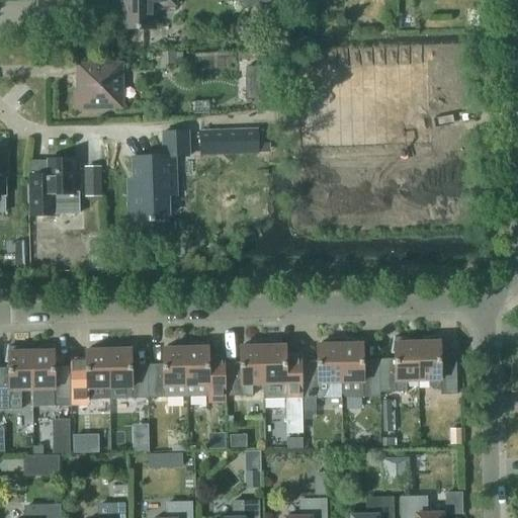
[(120,0),(121,28),(155,28),(155,10),(175,10),(175,0),(120,0)]
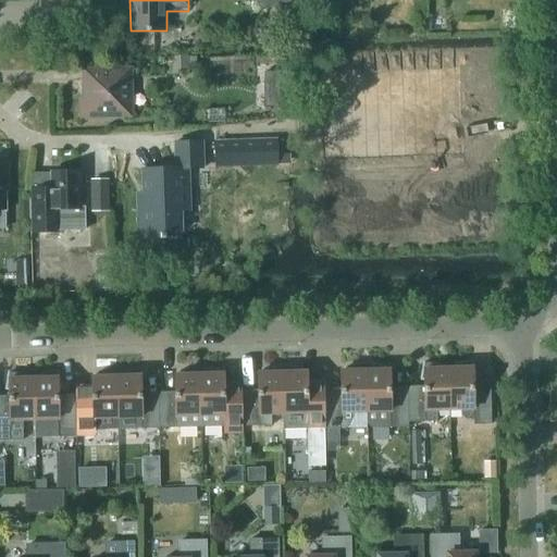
[(292,8),(291,0),(263,0),(263,9),(292,8)]
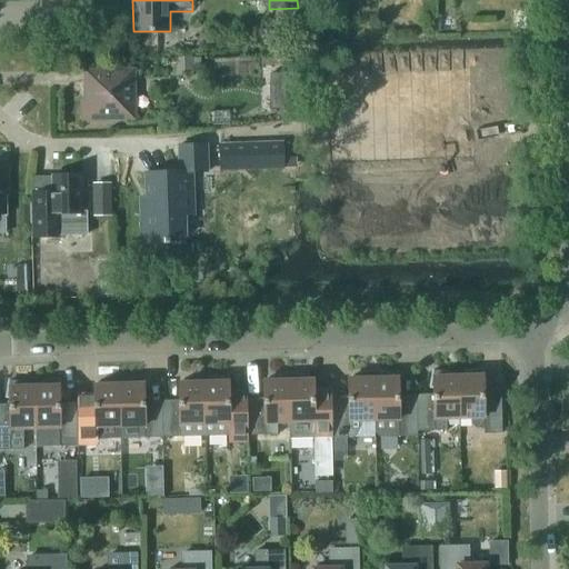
[(197,68),(196,57),(175,57),(176,77),(193,77),(193,68),(197,68)]
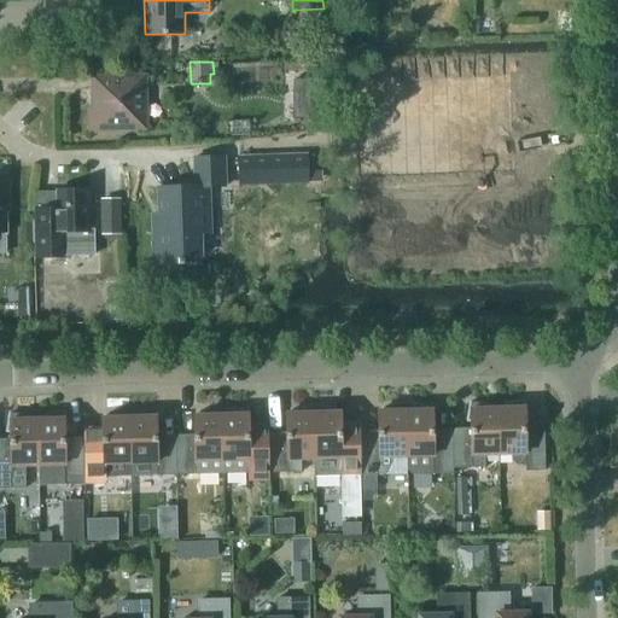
[(144,77),(93,77),(93,111),(91,111),(91,130),(124,130),(124,128),(144,128),(144,77)]
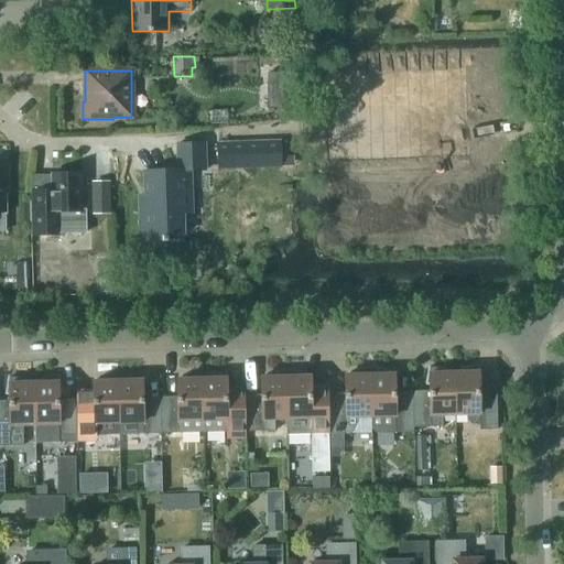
[(267,107),(282,107),(283,73),(268,73),(267,107)]
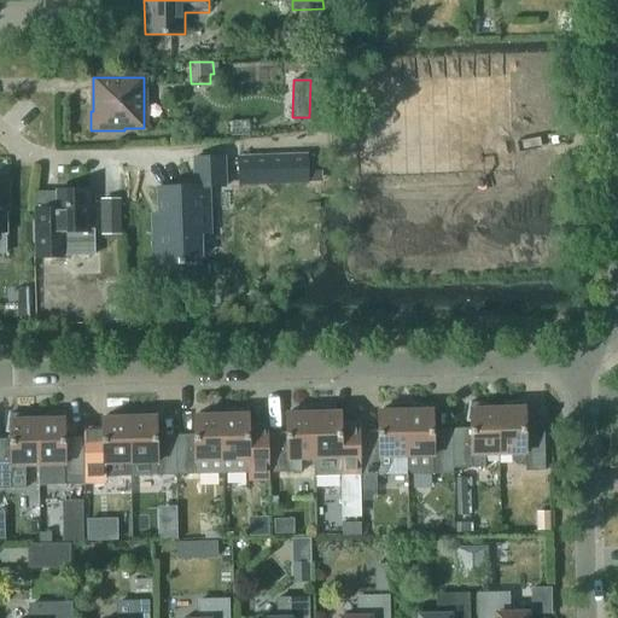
[(268,156),(238,157),(238,175),(269,174),(281,174),(283,184),(309,182),(308,155),(268,156)]
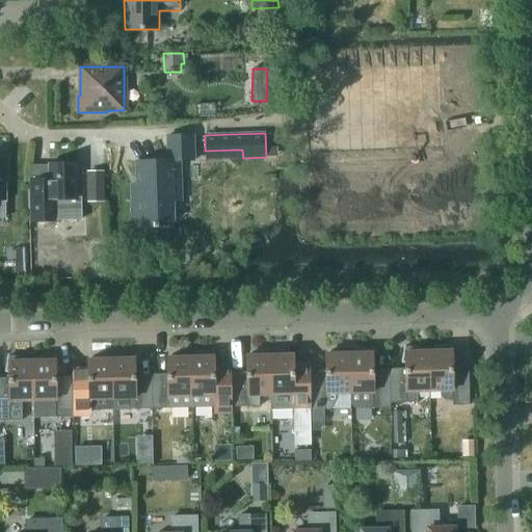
[(180,161),(194,160),(193,134),(166,135),(167,160),(135,161),(136,184),(131,184),(132,228),(158,227),(158,221),(174,220),(173,201),(181,201),(180,161)]
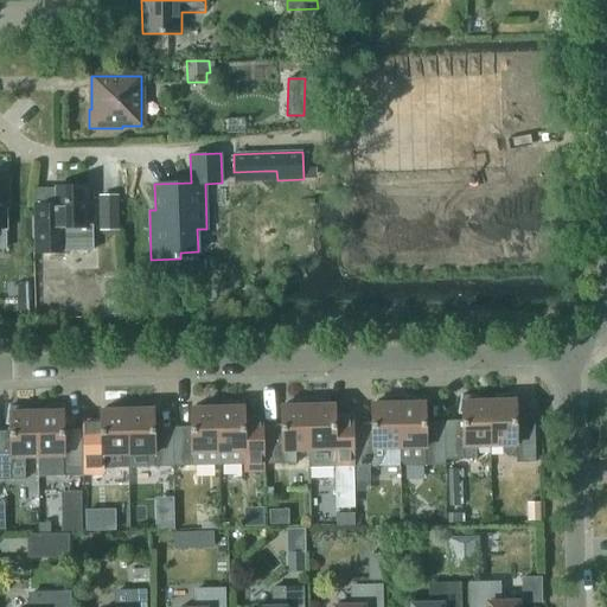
[(34,205),(34,253),(64,253),(64,250),(93,250),(91,225),(88,225),(87,186),(56,186),(56,205),(34,205)]
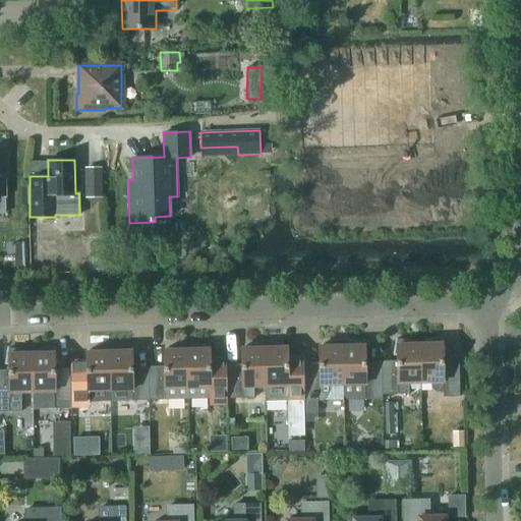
[(84,168),(84,195),(101,195),(100,168),(84,168)]
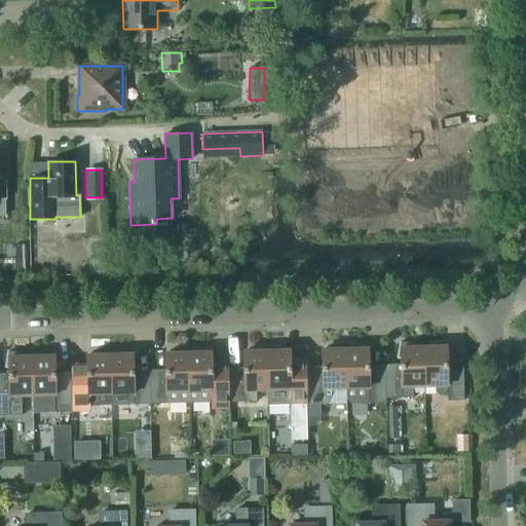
[(25,243),(15,245),(15,269),(26,269),(25,243)]
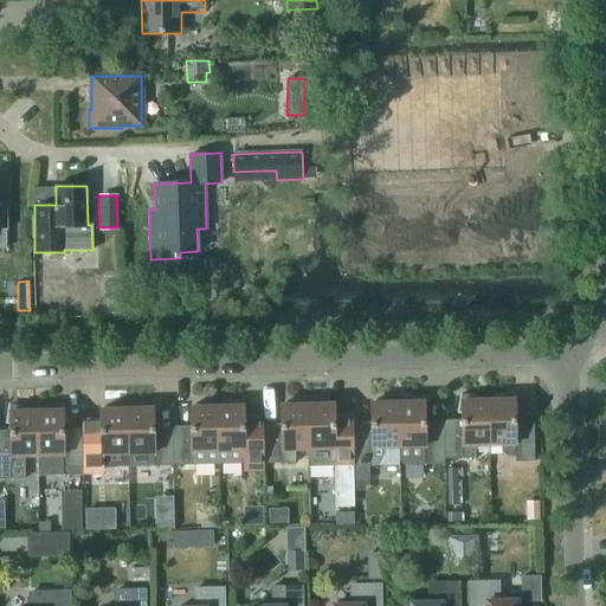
[(502,451),(507,456),(515,456),(515,462),(534,462),(534,426),(515,427),(514,411),(517,411),(514,393),(496,397),(496,400),(488,400),(489,445),(502,444),(502,451)]
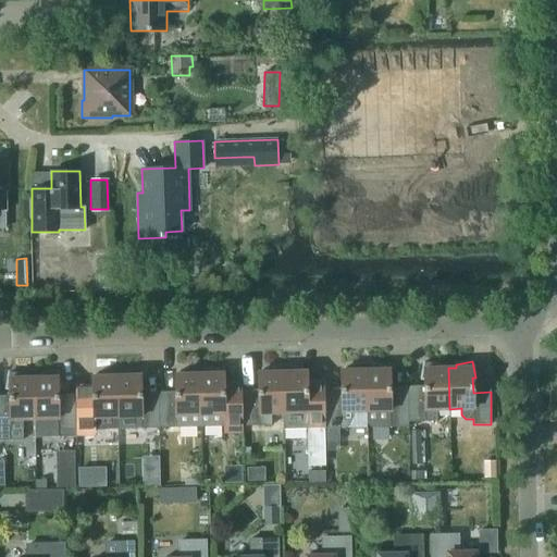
[(407,394),(408,422),(437,421),(437,409),(449,409),(448,368),(441,368),(440,364),(423,362),(421,379),(424,379),(424,394),(407,394)]
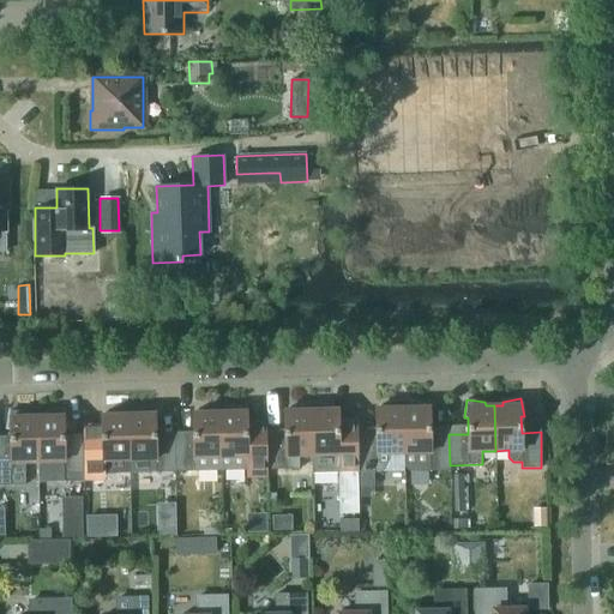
[(359,473),(383,471),(390,458),(390,453),(404,453),(403,401),(402,401),(381,404),(381,408),(375,408),(377,437),(357,437),(359,473)]
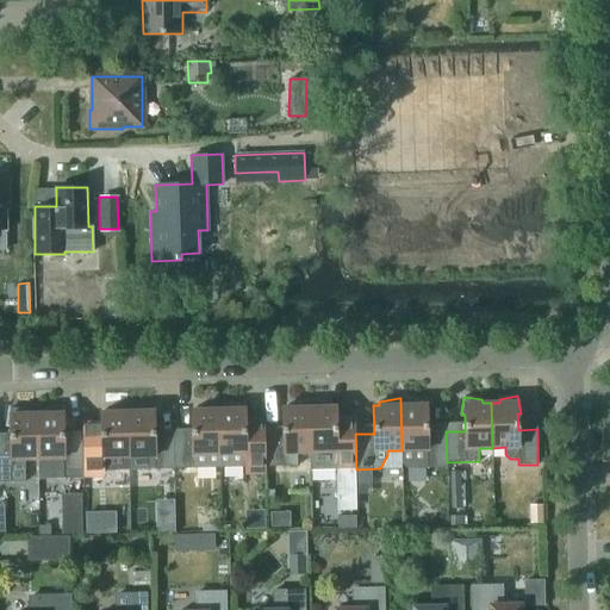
[(447,467),(447,462),(446,431),(428,433),(427,405),(421,405),(421,400),(400,398),(402,450),(402,464),(406,468),(447,467)]
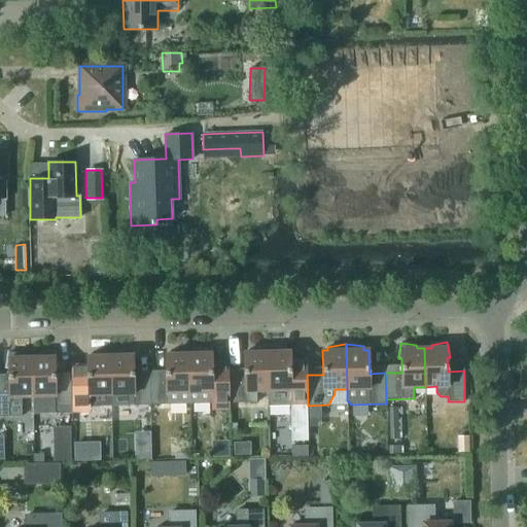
[(245,377),(229,377),(229,402),(257,402),(256,391),(268,391),(267,346),(248,349),(249,352),(244,352),(245,377)]
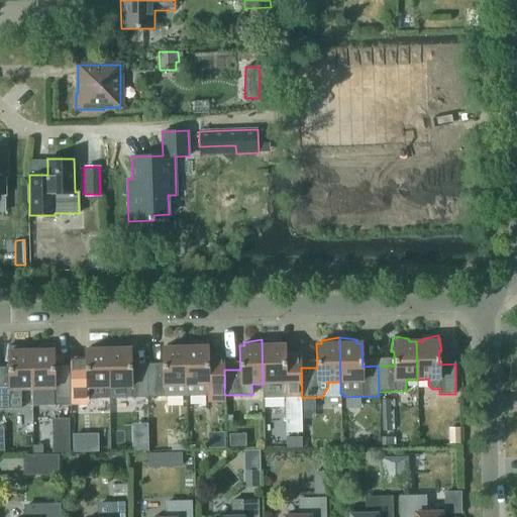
[(276,398),(302,398),(301,368),(285,369),(285,344),(280,344),(280,341),(263,339),(262,339),(263,384),(264,398),(276,398)]
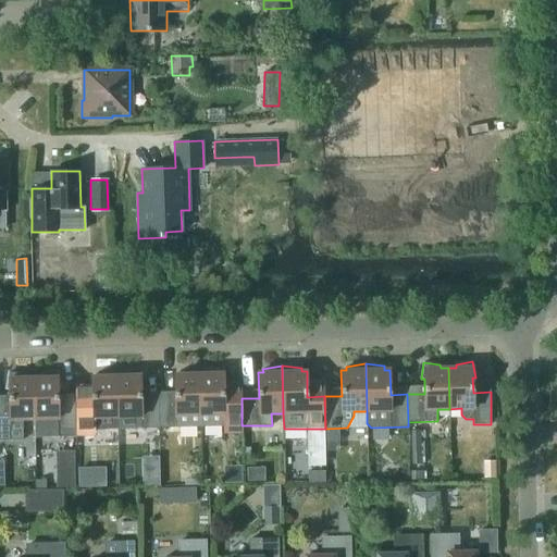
[(175,374),(175,399),(159,400),(159,428),(200,426),(199,367),(198,367),(198,368),(180,371),(180,374),(175,374)]
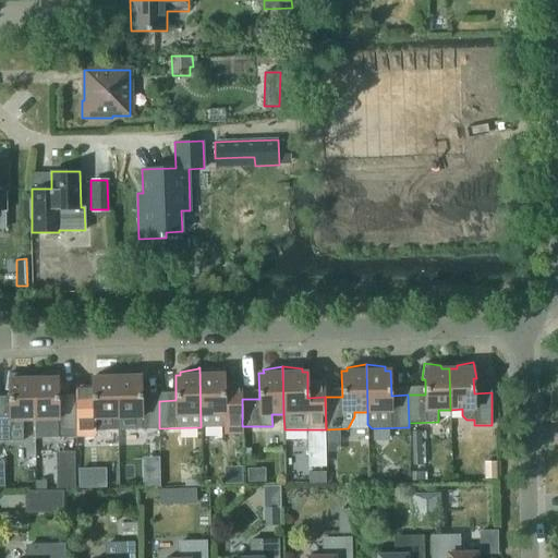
[(243,435),(242,426),(242,399),(241,383),(225,383),(223,374),(219,374),(219,371),(201,368),(201,367),(199,367),(201,427),(225,427),(225,435),(243,435)]
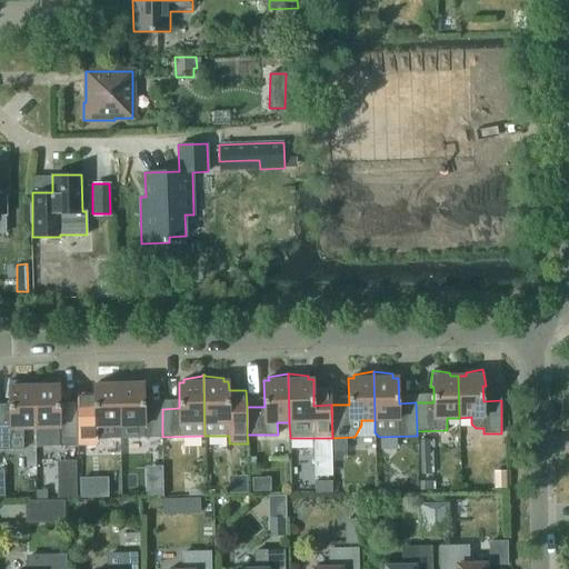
[(120,426),(119,377),(118,377),(118,378),(99,380),(99,385),(93,385),(95,410),(77,410),(78,439),(120,438),(120,426)]
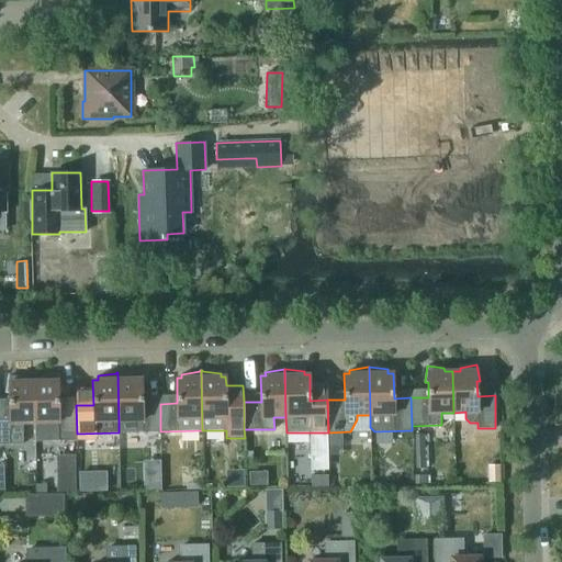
[(143,431),(160,431),(160,404),(143,404),(142,379),(137,379),(136,375),(117,372),(119,420),(131,420),(132,433),(143,431)]
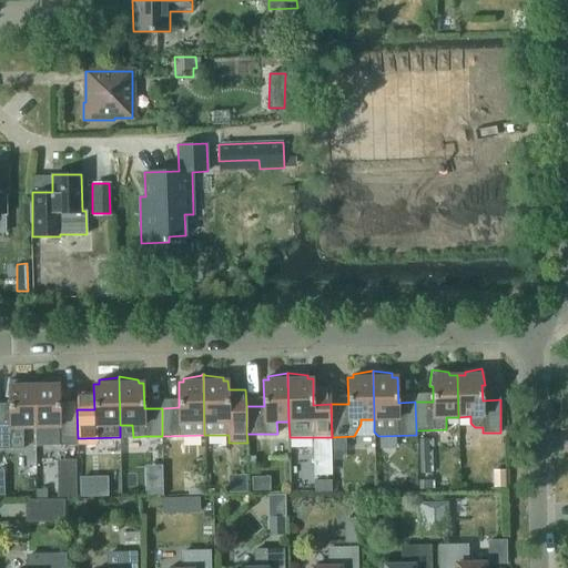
[(78,438),(77,409),(59,411),(59,395),(62,394),(58,378),(42,382),(42,385),(34,385),(34,427),(47,427),(52,438),(60,438),(78,438)]
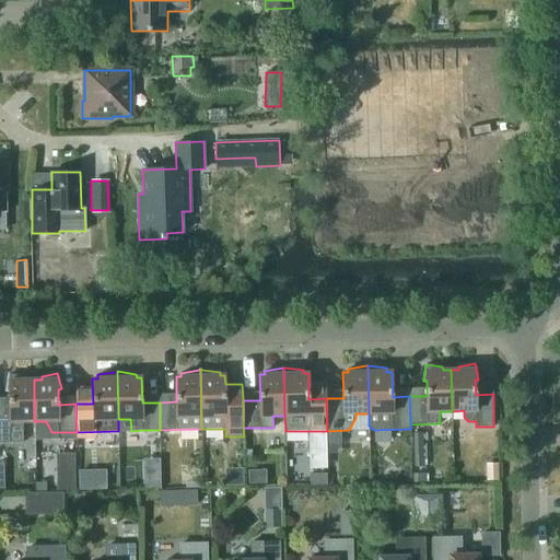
[(0,442),(11,442),(23,442),(23,421),(34,421),(34,380),(25,380),(25,376),(9,374),(7,391),(9,391),(10,406),(0,406),(0,442)]
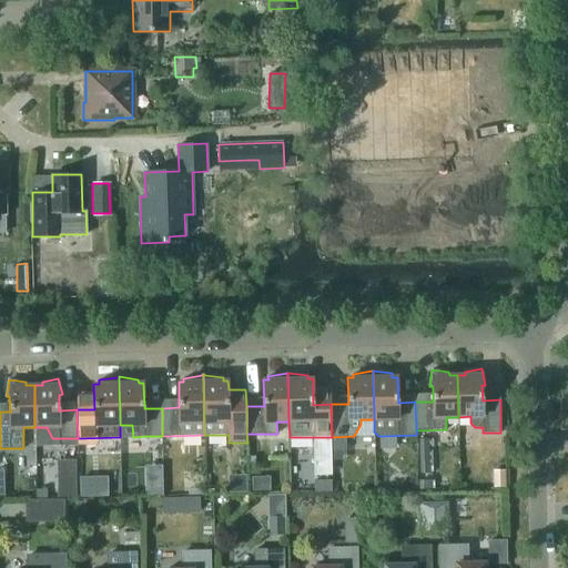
[(429,488),(428,438),(419,438),(421,488),(429,488)]
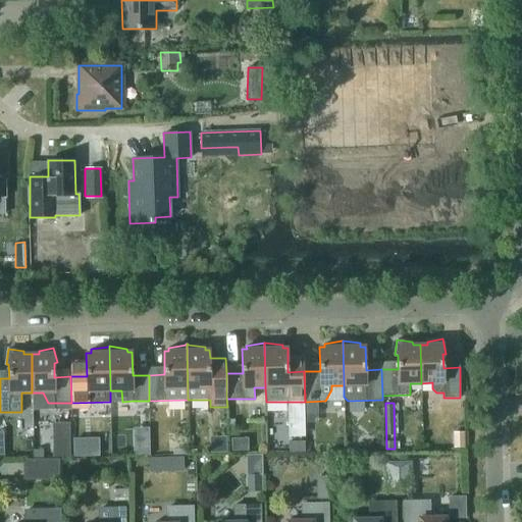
[(98,439),(73,439),(73,457),(98,457),(98,439)]
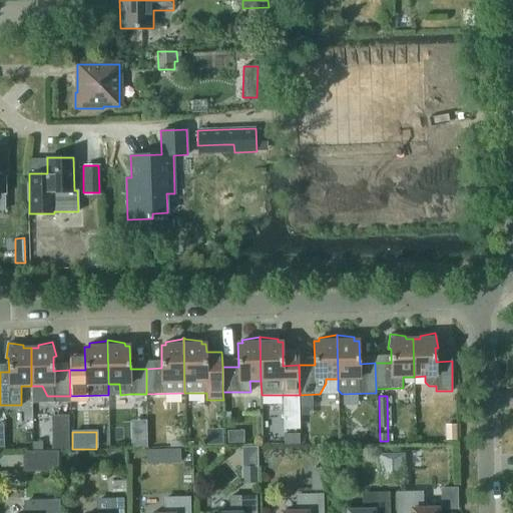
[(300,434),(285,434),(285,445),(300,444),(300,434)]
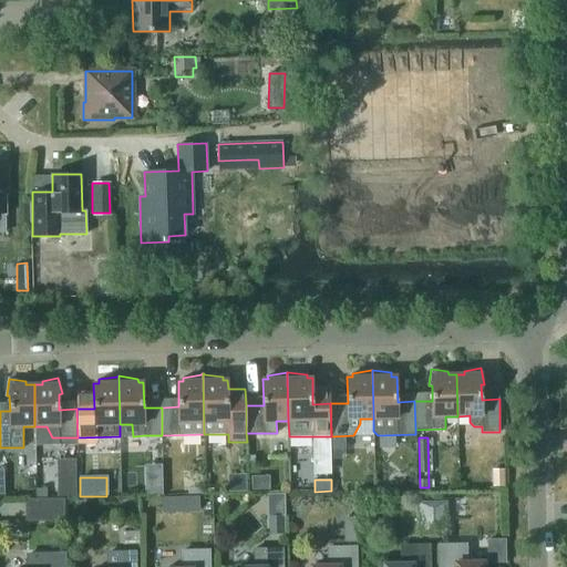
[(61,495),(76,495),(75,481),(65,481),(61,486),(61,495)]
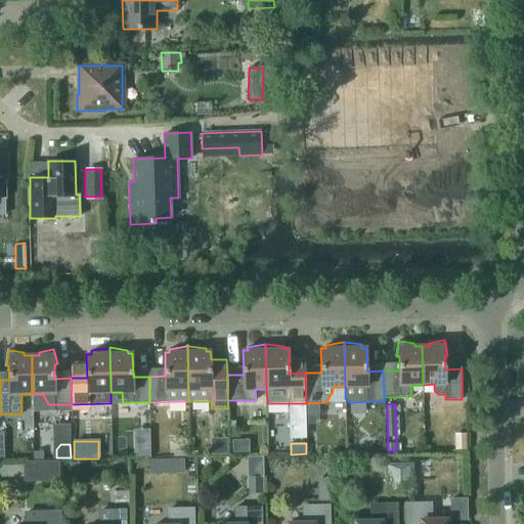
[(149,457),(149,448),(134,448),(134,457),(149,457)]
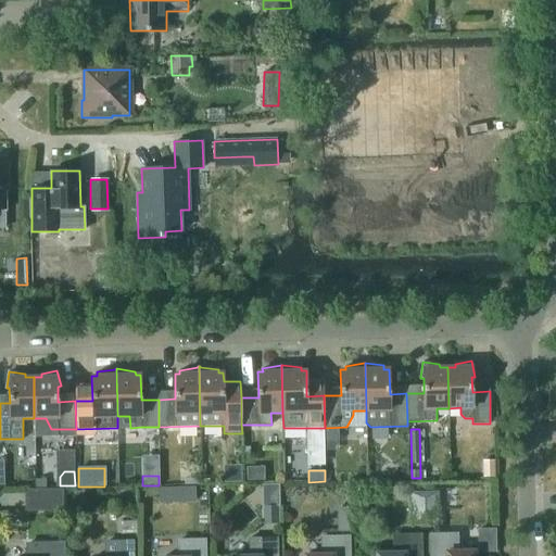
[(182,501),(196,501),(194,485),(182,487),(182,501)]
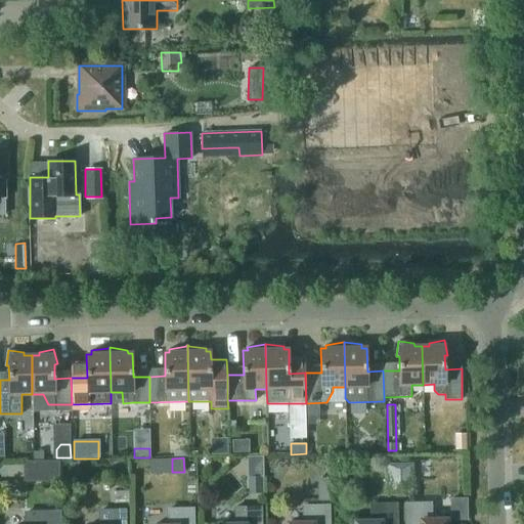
[(58,461),(27,462),(28,480),(58,480),(58,461)]
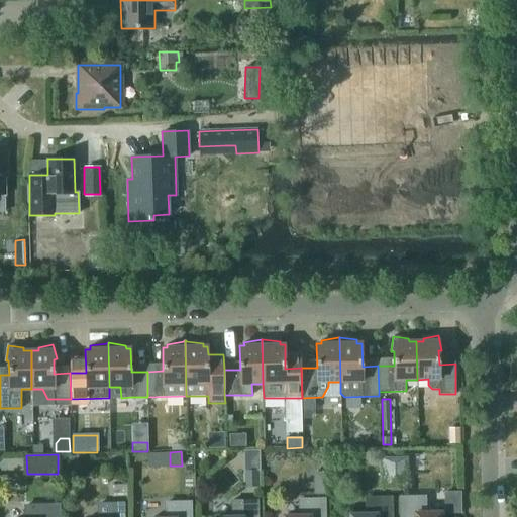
[(408,489),(408,457),(382,457),(382,489),(408,489)]
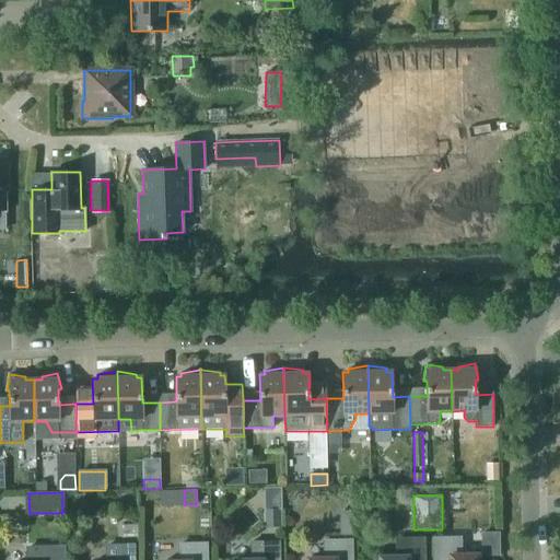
[(281,529),(281,510),(264,510),(264,529),(281,529)]
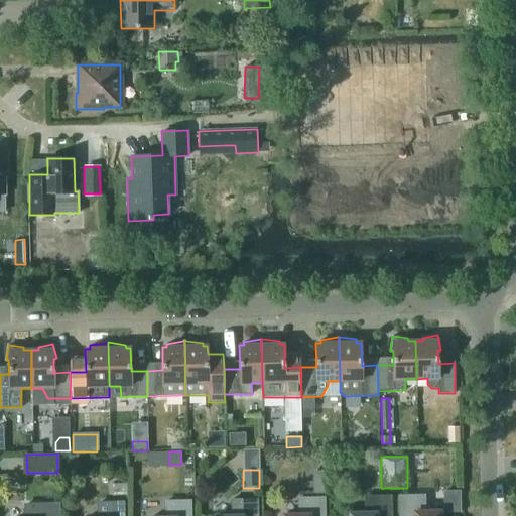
[(127,495),(127,484),(113,484),(113,496),(127,495)]
